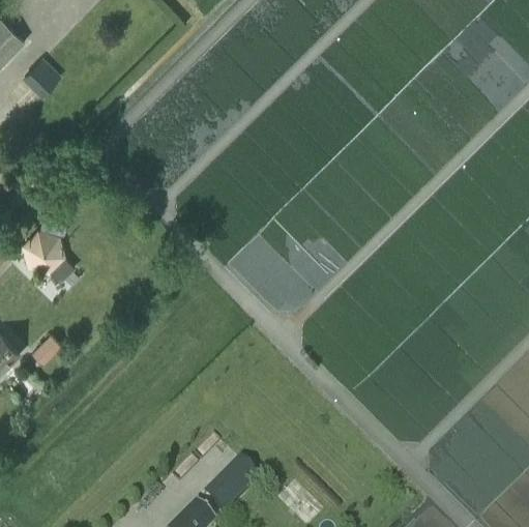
[(0,68),(25,45),(0,21),(0,68)]
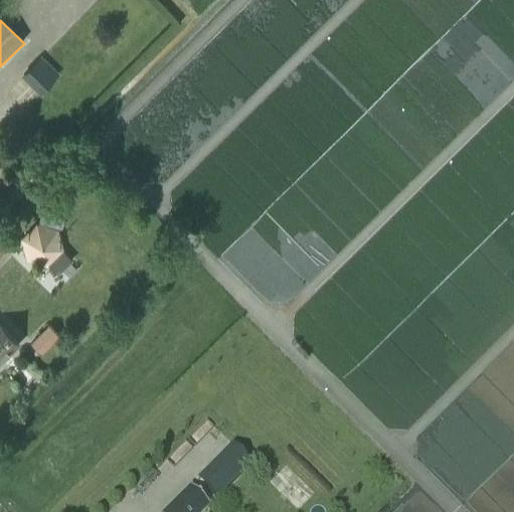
[(27,263),(47,268),(62,252),(58,231),(36,226),(22,240),(27,263)]
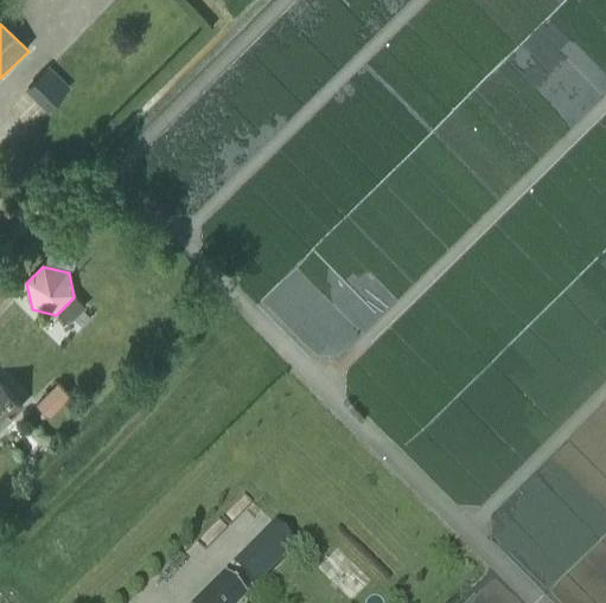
[(20,408),(21,406),(0,385),(0,428),(20,408)]
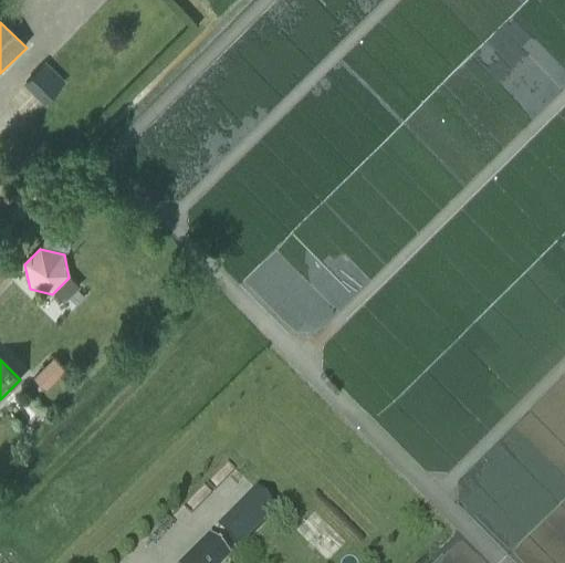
[(53,360),(32,382),(45,394),(65,373),(53,360)]
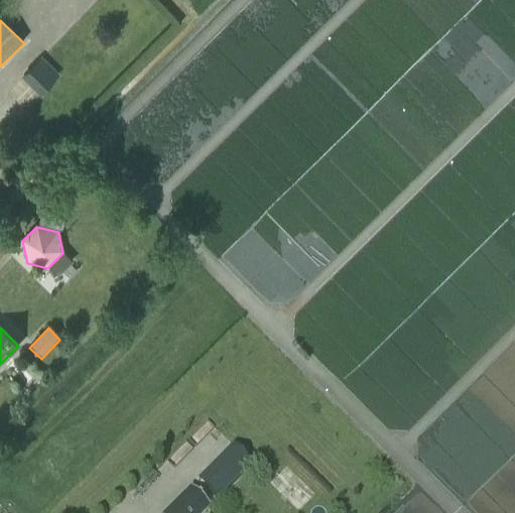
[(210,512),(188,491),(166,512),(210,512)]
